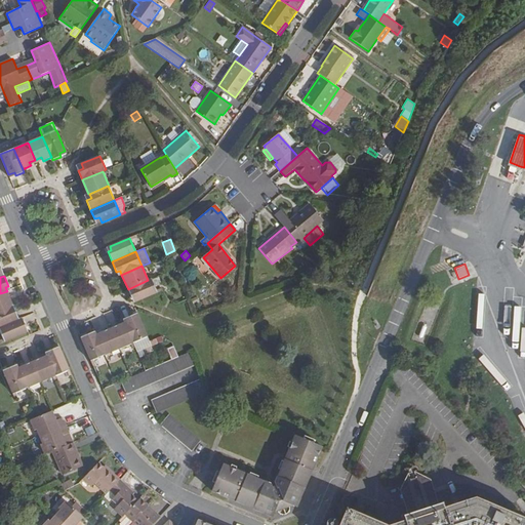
[(162,291),(156,277),(152,279),(158,293),(162,291)]
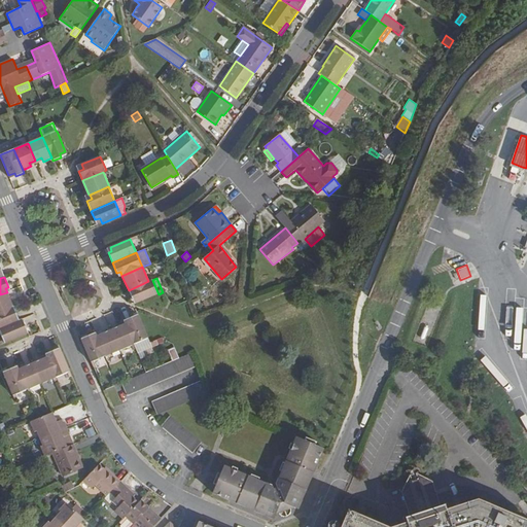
[(148,281),(129,290),(133,301),(136,299),(138,303),(159,294),(152,280),(148,281)]
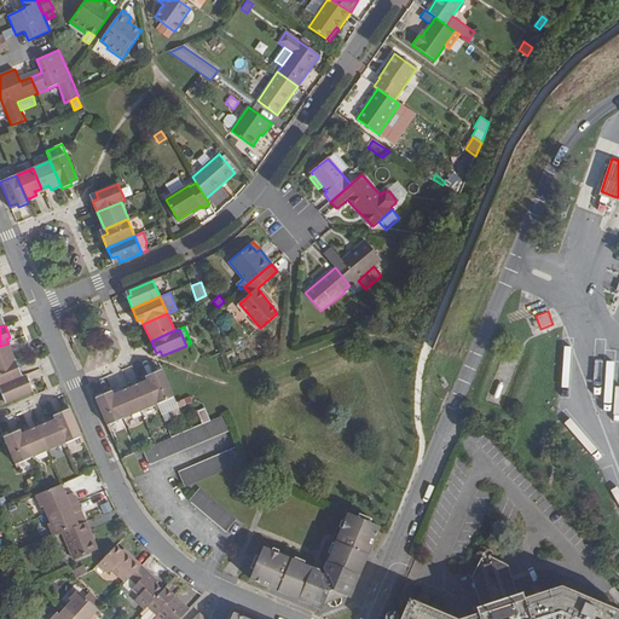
[(9,343),(0,346),(0,365),(11,362),(15,360),(9,343)]
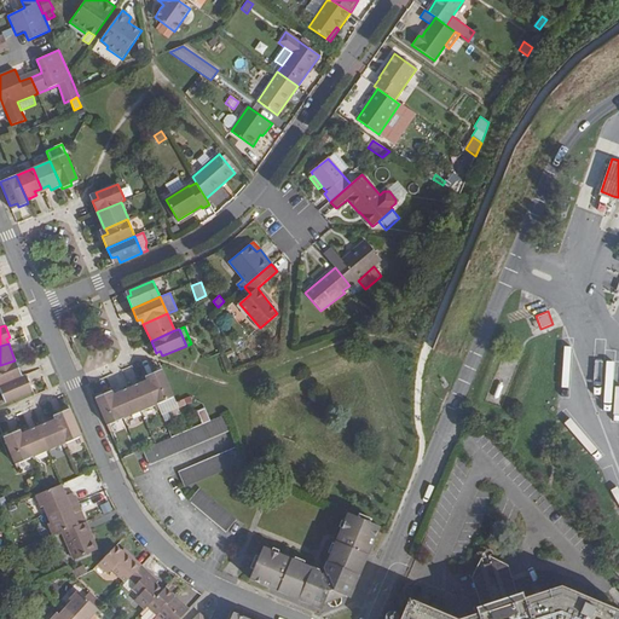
[(0,365),(0,386),(22,377),(17,364),(12,365),(11,362),(0,365)]
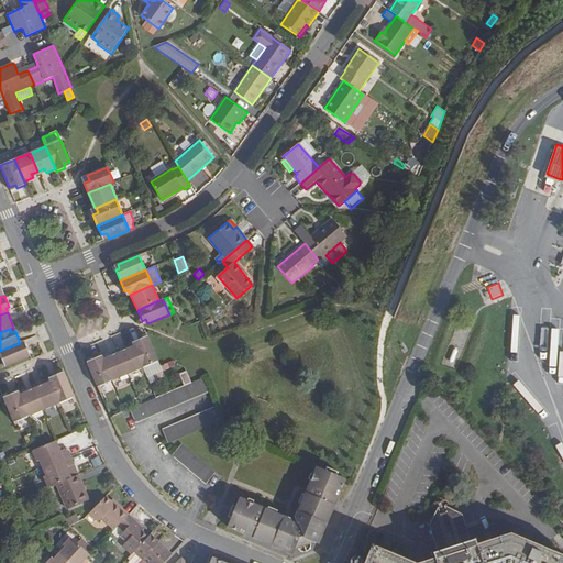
[(131,343),(133,346),(143,368),(158,362),(147,340),(144,342),(142,339),(131,343)]
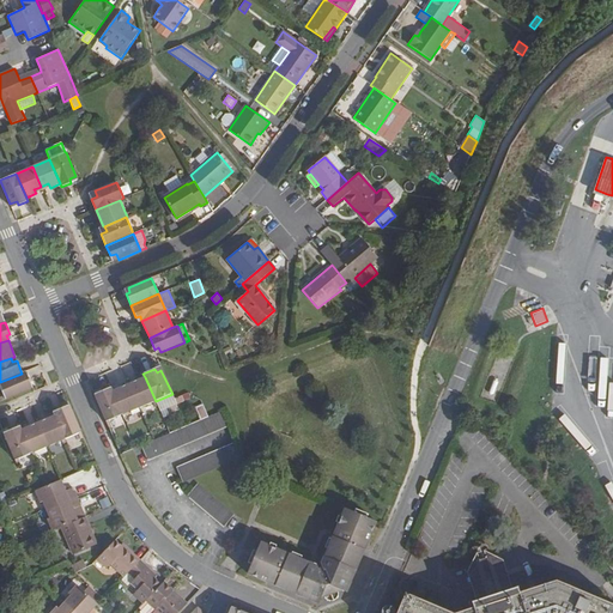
[(0,382),(0,387),(5,400),(29,389),(28,386),(31,383),(26,372),(22,374),(0,382)]
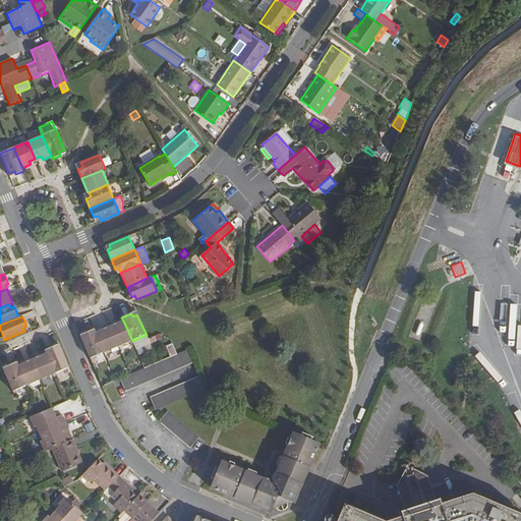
[(123,321),(109,327),(118,347),(132,341),(123,321)]
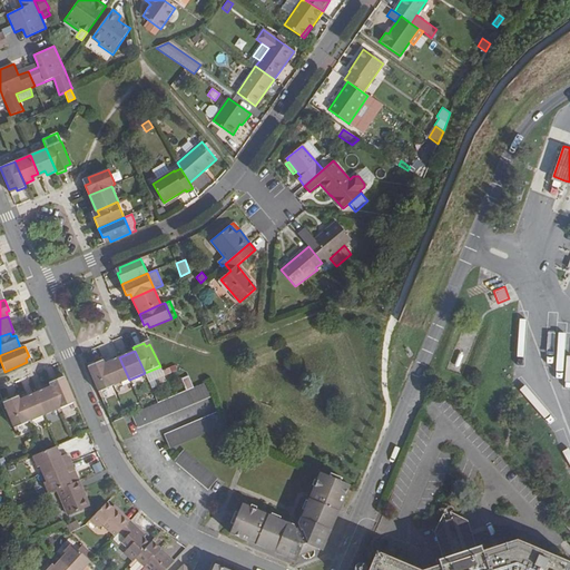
[(119,357),(104,363),(114,385),(129,380),(119,357)]
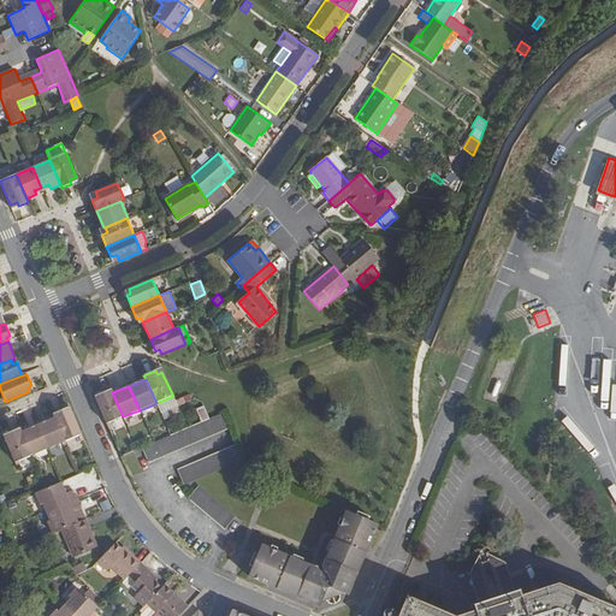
[(101,398),(96,400),(107,424),(123,416),(112,392),(111,389),(99,394),(101,398)]
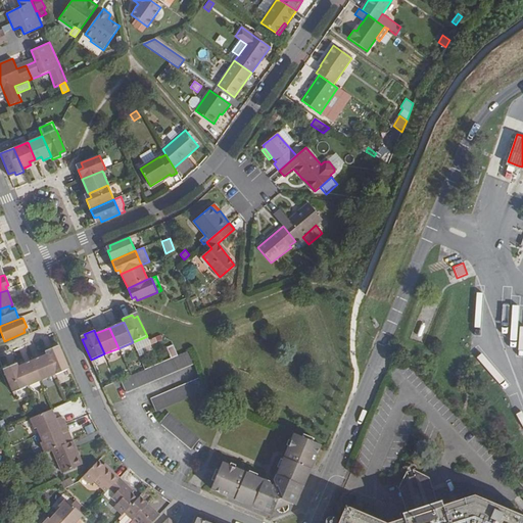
[(45,351),(46,354),(55,375),(69,369),(60,348),(56,350),(55,347),(45,351)]
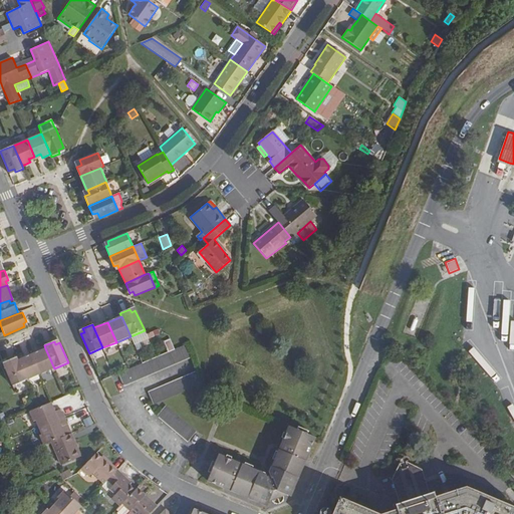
[(143,363),(129,369),(118,373),(124,386),(192,357),(187,344),(175,349),(143,363)]
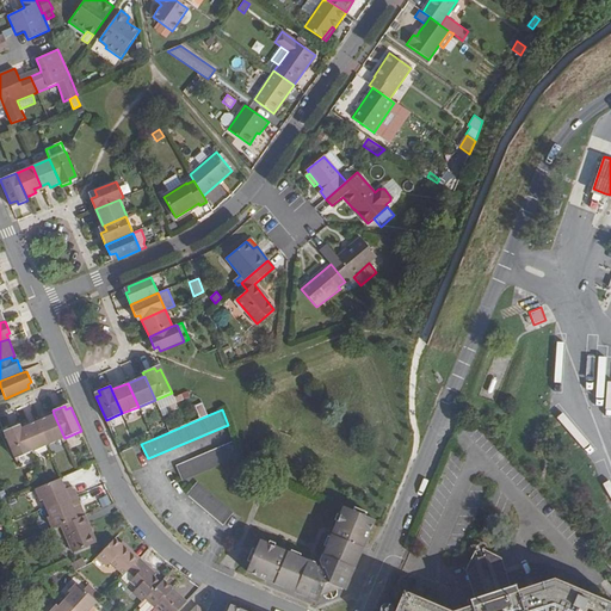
[(54,414),(37,421),(48,445),(65,438),(54,414)]
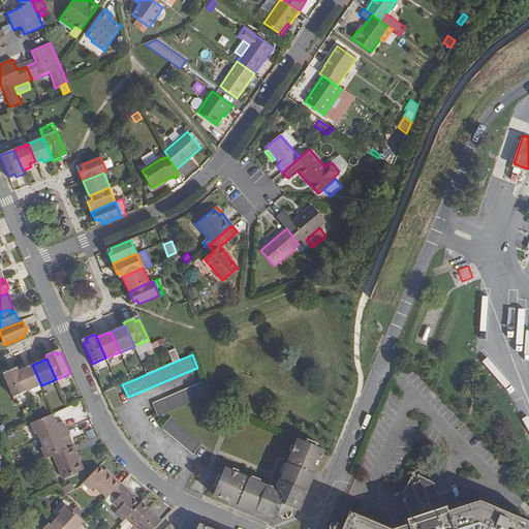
[(32,365),(19,371),(27,392),(41,385),(32,365)]
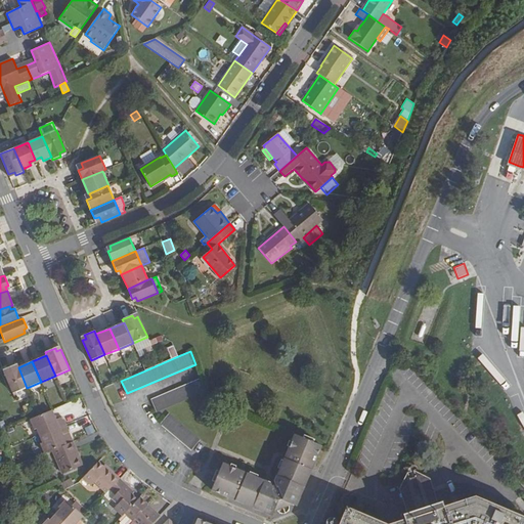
[(4,374),(12,393),(27,388),(18,367),(17,364),(6,369),(8,372),(4,374)]
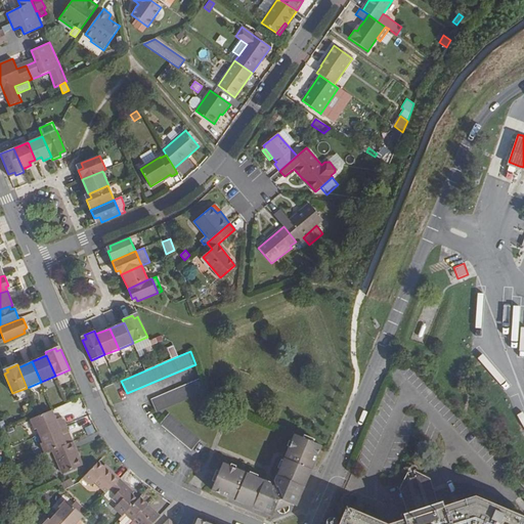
[(151,400),(158,412),(207,391),(202,379),(151,400)]
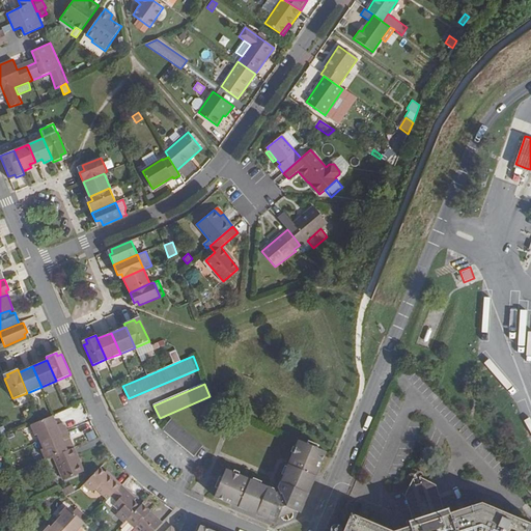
[(35,435),(37,434),(40,442),(66,430),(63,423),(57,425),(53,415),(38,421),(31,424),(35,435)]
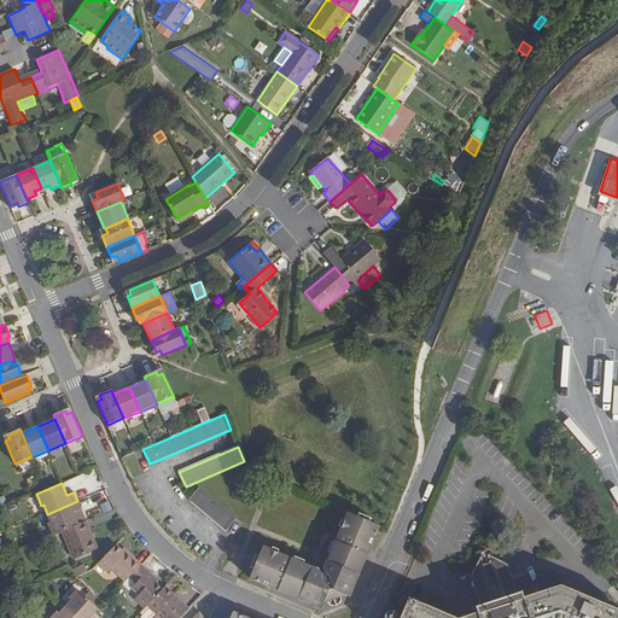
[(235,519),(199,488),(190,500),(226,531),(235,519)]
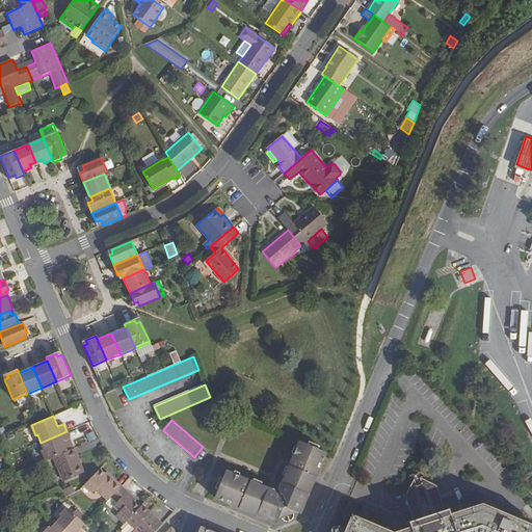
[(44,450),(42,450),(46,460),(54,457),(68,451),(74,449),(71,440),(67,431),(41,443),(44,450)]
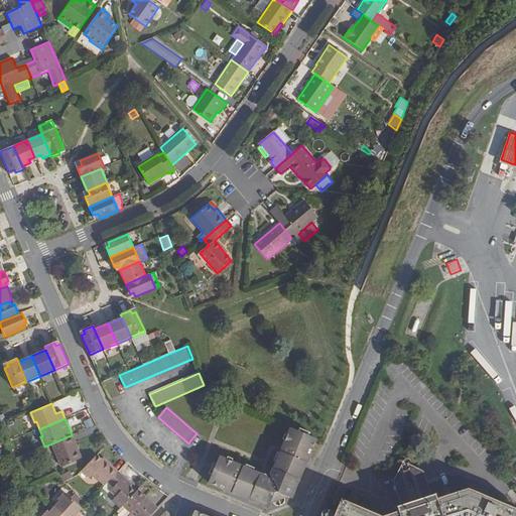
[(90,418),(83,421),(86,428),(93,425),(90,418)]
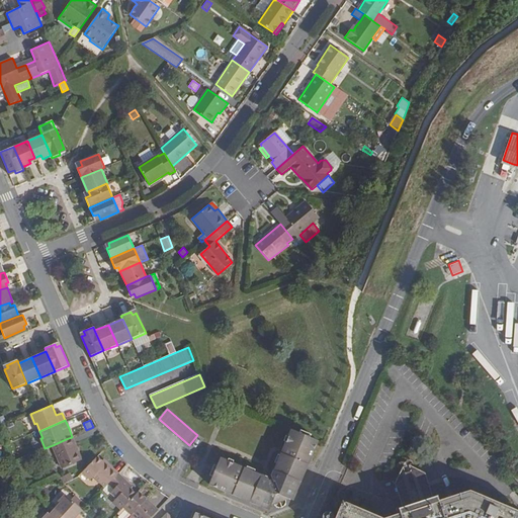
[(309,458),(310,458),(318,441),(292,430),(285,447),(287,448),(285,454),(282,453),(274,470),(277,471),(274,481),(269,483),(260,479),(262,476),(244,468),(243,471),(237,469),(239,466),(221,458),(209,485),(228,492),(228,491),(242,497),(241,498),(251,502),(252,501),(270,508),(271,505),(275,504),(276,506),(286,502),(285,499),(289,498),(291,498),(299,481),(300,481),(308,464),(307,463),(309,458)]
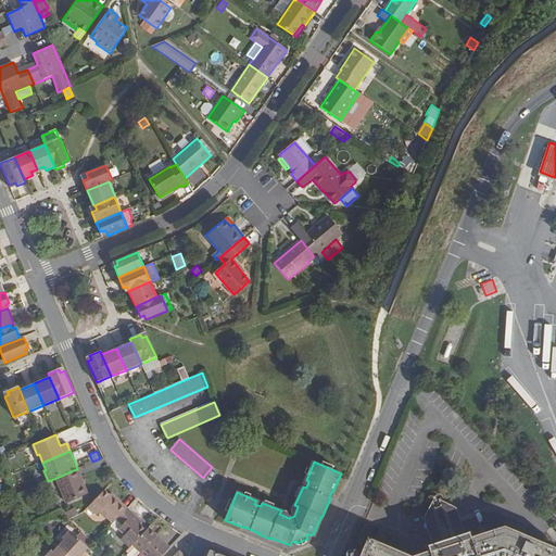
[(66,502),(87,493),(77,469),(71,471),(57,478),(66,502)]
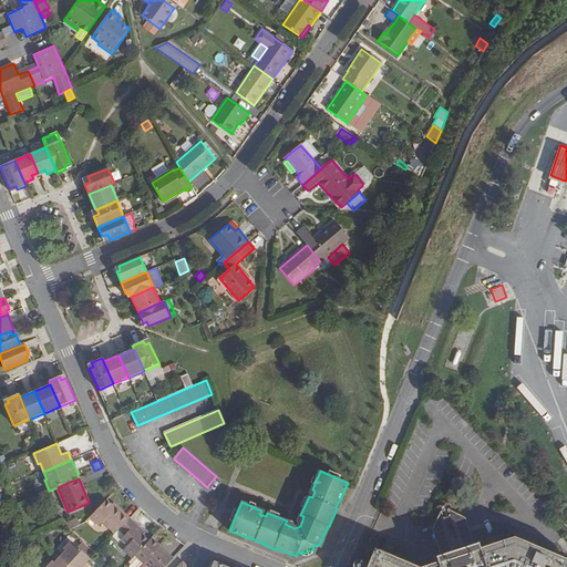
[(99,524),(102,522),(115,533),(119,529),(130,518),(116,506),(115,507),(106,500),(91,516),(99,524)]
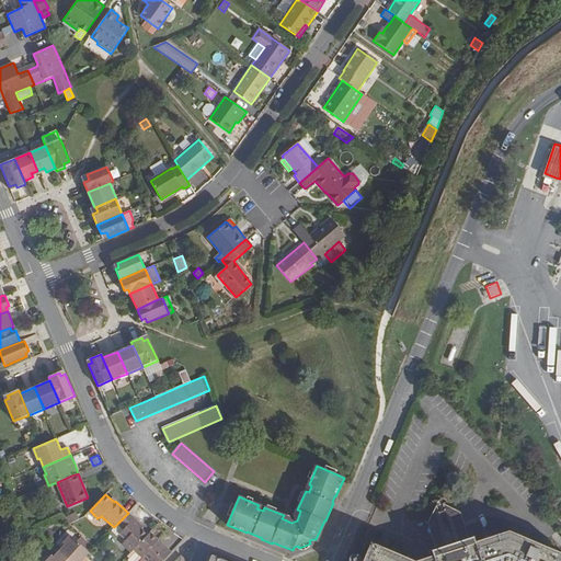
[(432,516),(428,523),(436,549),(450,545),(457,542),(469,538),(461,512),(454,508),(444,503),(437,505),(432,516)]
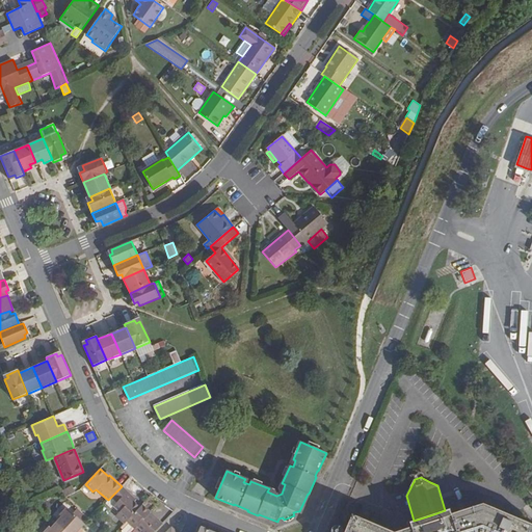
[(269,488),(267,491),(276,496),(282,494),(285,484),(282,483),(278,493),(269,488)]
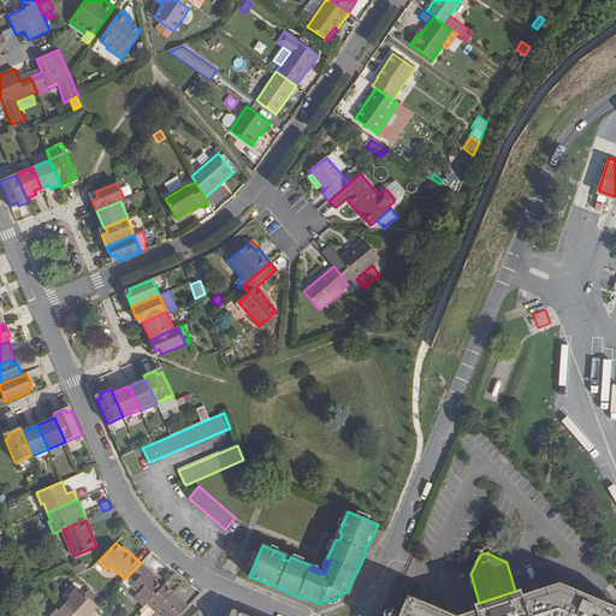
[(83,562),(69,569),(76,576),(88,570),(83,562)]
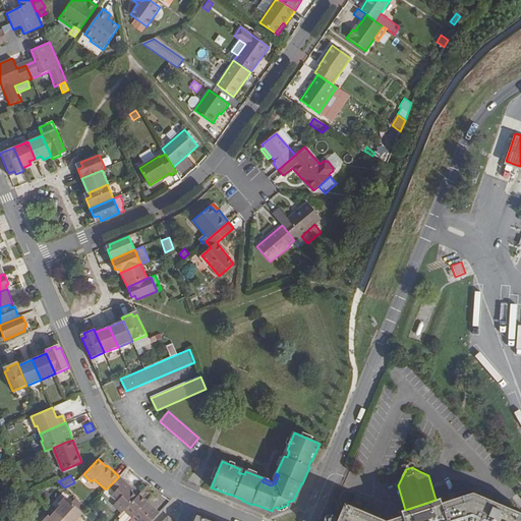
[(117,501),(114,505),(122,512),(124,510),(137,497),(129,488),(130,487),(119,476),(109,486),(106,489),(103,493),(109,499),(112,496),(117,501)]
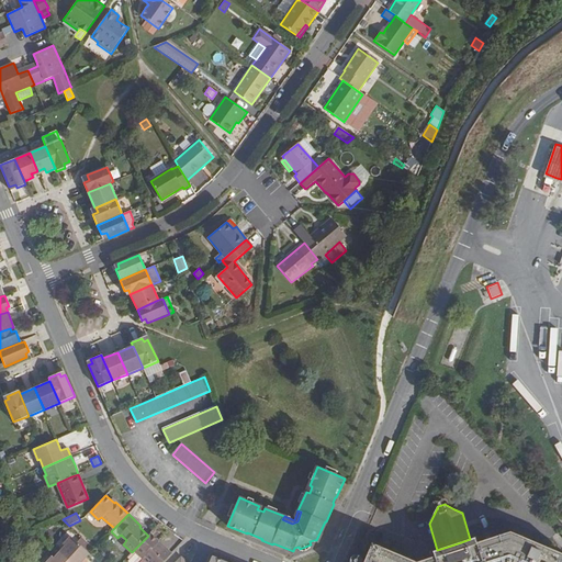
[(561,561),(561,553),(510,531),(476,542),(474,538),(470,539),(458,543),(451,546),(437,550),(433,551),(435,557),(416,561),(372,543),(363,561),(561,561)]
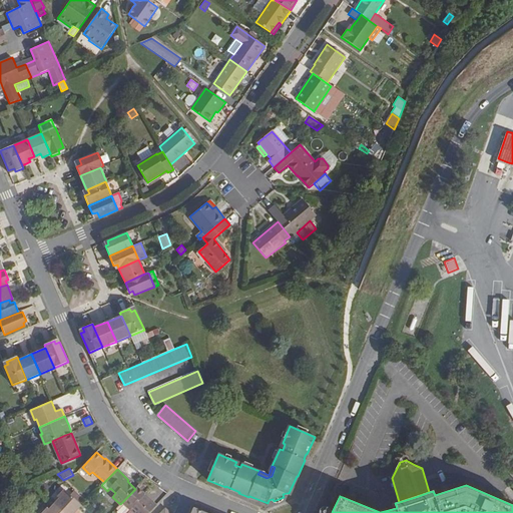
[(138,512),(137,512),(148,512),(156,505),(150,500),(149,501),(144,496),(144,494),(137,487),(135,489),(122,502),(131,509),(133,507),(138,512)]
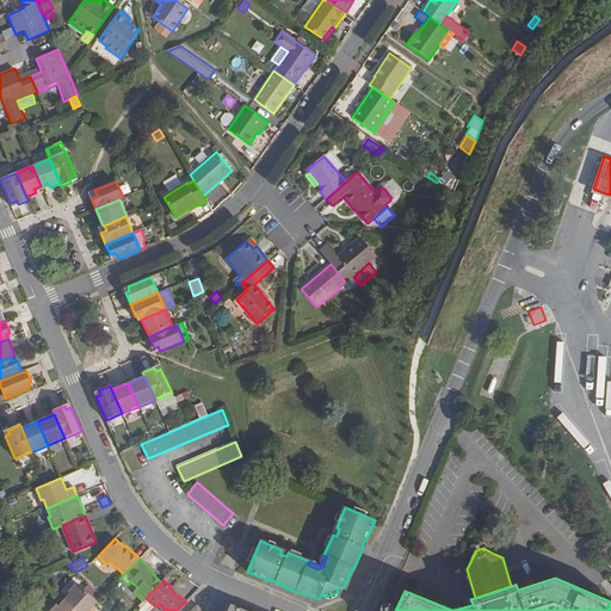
[(71,593),(65,600),(74,610),(91,610),(90,610),(97,602),(76,582),(69,591),(71,593)]
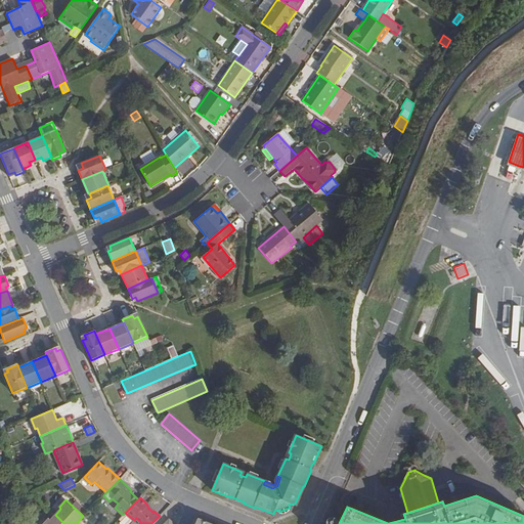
[(128,523),(132,519),(125,513),(123,515),(119,519),(120,520),(123,523),(128,523)]
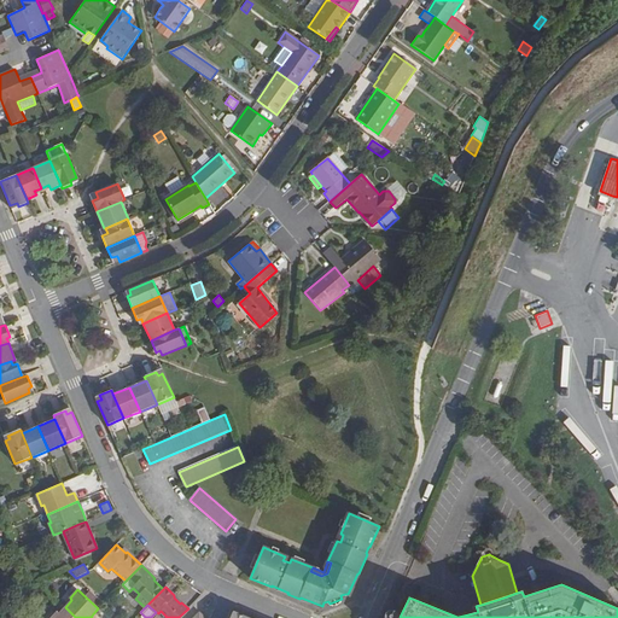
[(75,617),(65,607),(59,613),(58,611),(51,617),(75,617)]
